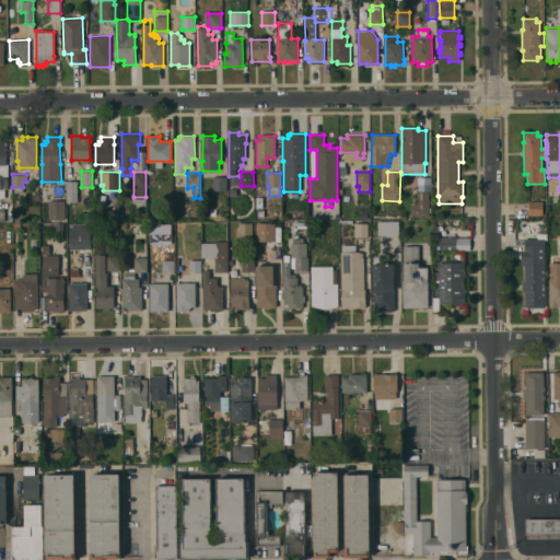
[(429,217),(411,217),(411,203),(417,203),(417,191),(418,191),(417,175),(431,175),(431,191),(429,191),(429,217)]
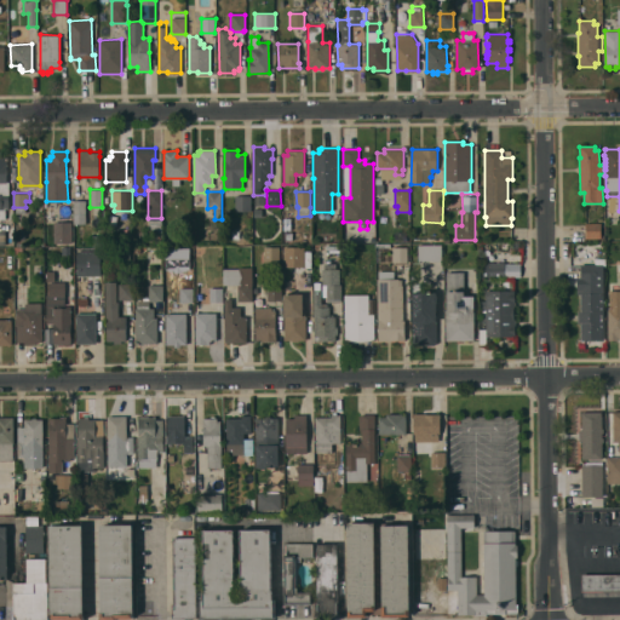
[(251,196),(251,211),(235,211),(235,196),(251,196)]
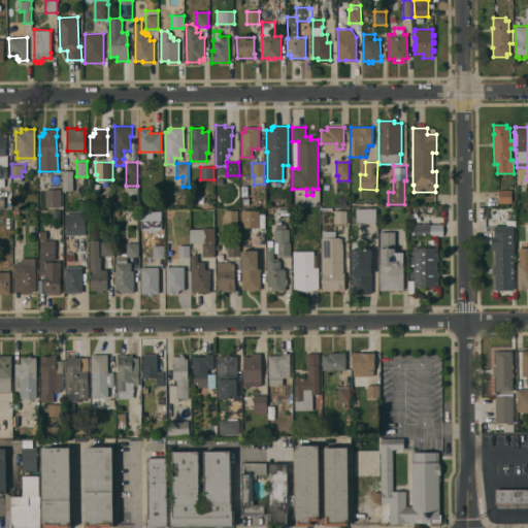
[(226,175),(218,175),(218,167),(226,167),(226,175)]
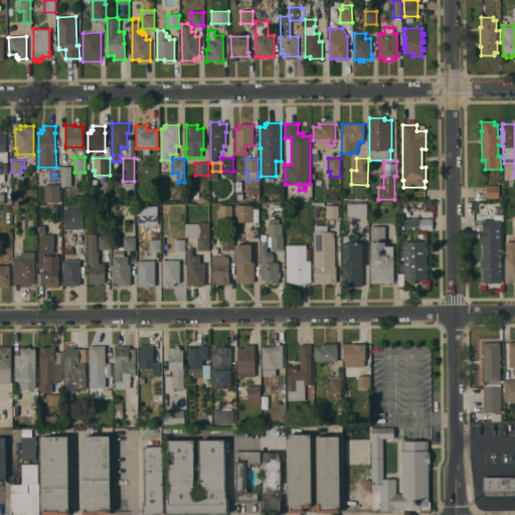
[(61,186),(60,167),(71,167),(71,185),(61,186)]
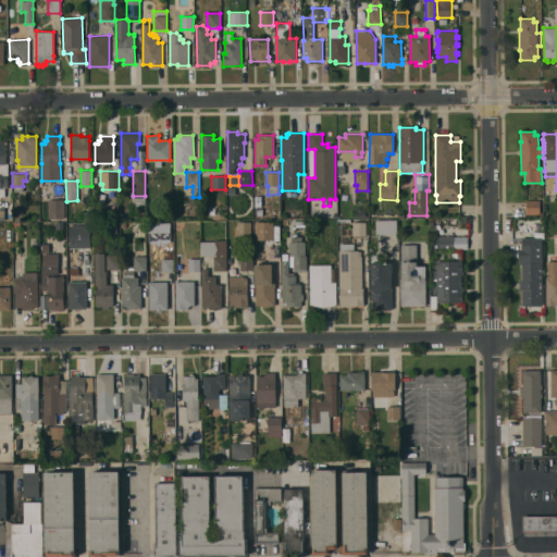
[(133,197),(145,197),(145,209),(133,209),(133,197)]
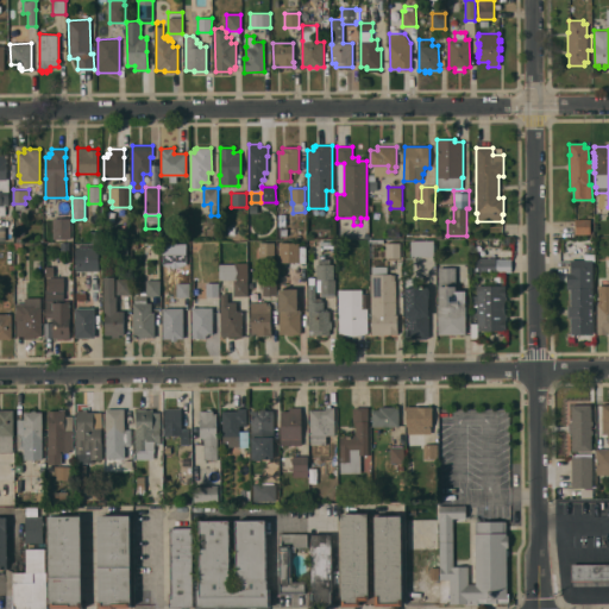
[(70,218),(70,239),(54,239),(54,218),(57,218),(57,217),(69,217),(69,218),(70,218)]
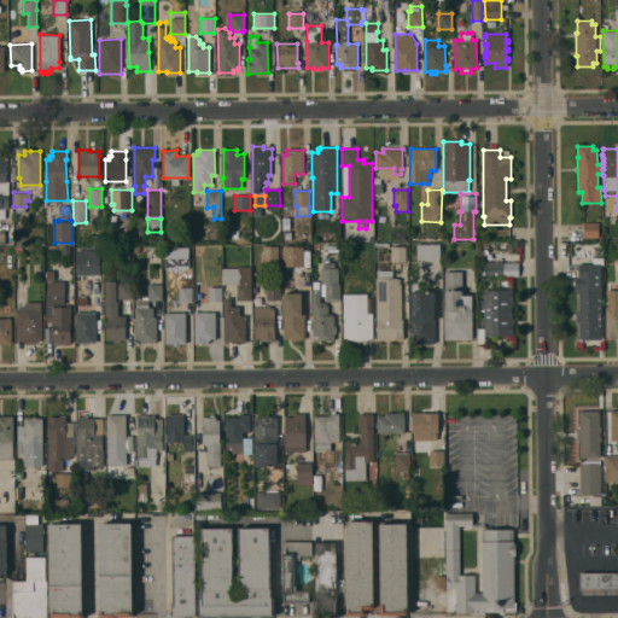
[(583,222),(599,222),(599,238),(583,238),(583,222)]
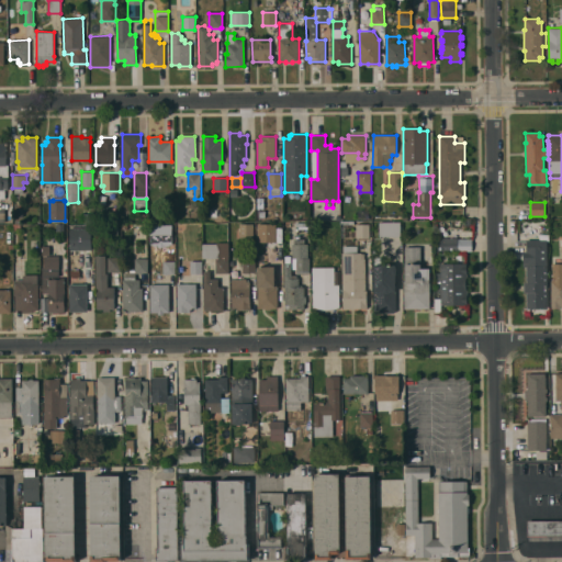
[(108,213),(120,212),(120,221),(108,222),(108,213)]
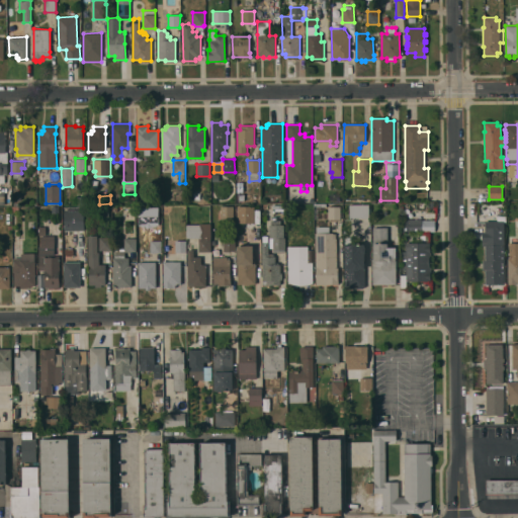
[(349,204),(368,204),(368,219),(350,219),(349,204)]
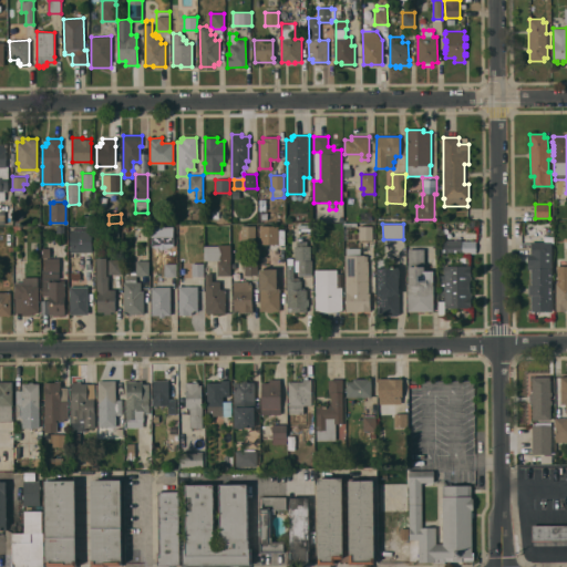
[(256,226),(256,239),(241,239),(241,226),(256,226)]
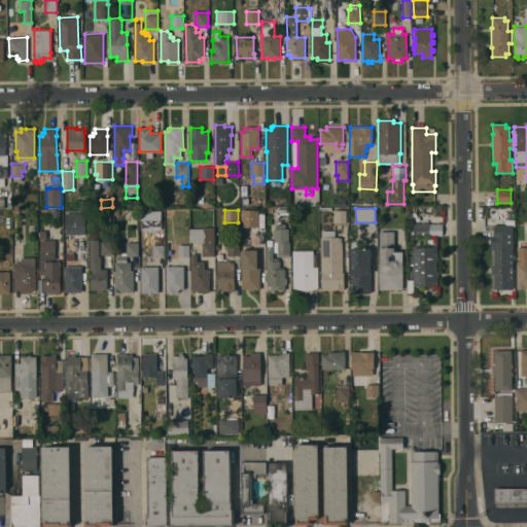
[(258,210),(258,227),(242,227),(241,210),(258,210)]
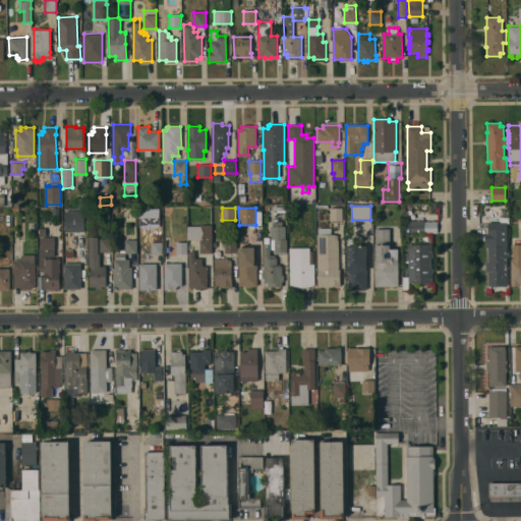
[(331,221),(331,208),(342,208),(342,221),(331,221)]
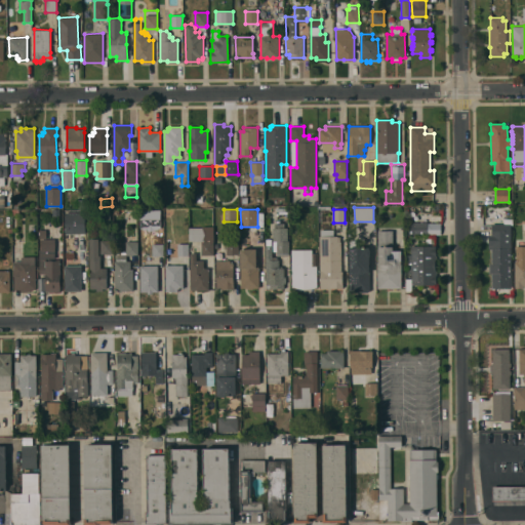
[(110,211),(110,219),(102,219),(102,211),(110,211)]
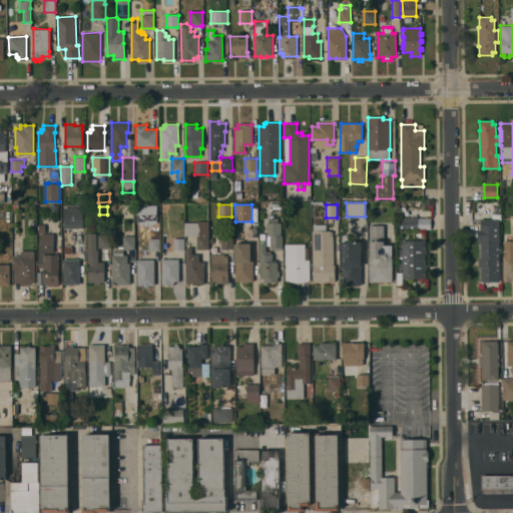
[(83,227),(64,228),(63,207),(83,207),(83,227)]
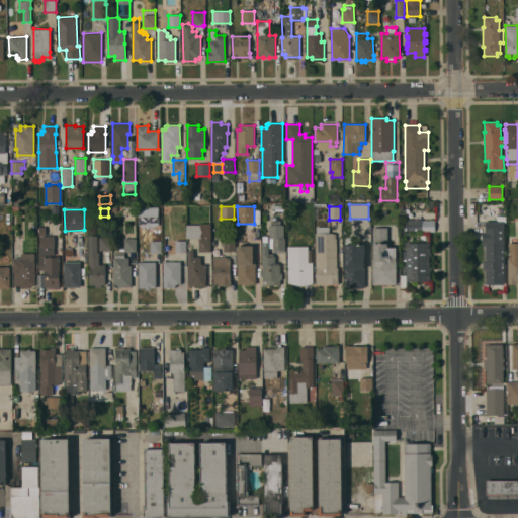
[(402,219),(422,220),(422,233),(402,233),(402,219)]
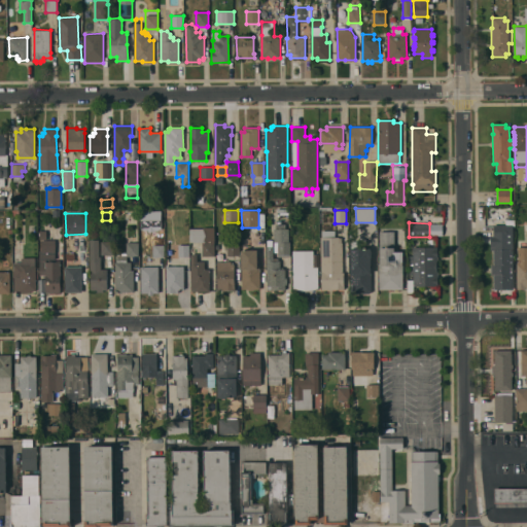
[(274,252),(274,229),(276,229),(276,224),(285,224),(285,229),(288,229),(288,242),(290,242),(290,256),(278,256),(278,252),(274,252)]
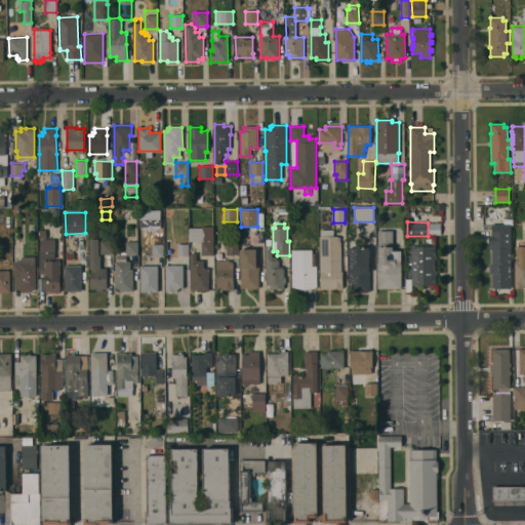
[(441,235),(428,235),(428,224),(441,224),(441,235)]
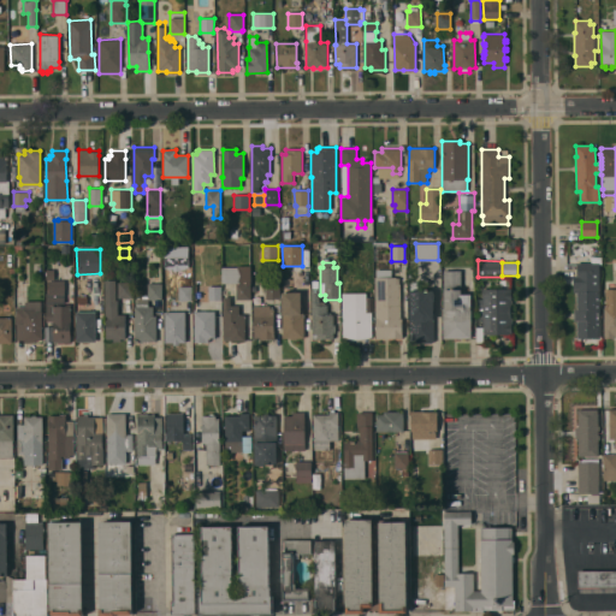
[(600,338),(578,338),(578,320),(574,320),(574,309),(576,309),(576,292),(578,292),(578,288),(574,288),(573,277),(576,277),(576,262),(599,262),(600,338)]
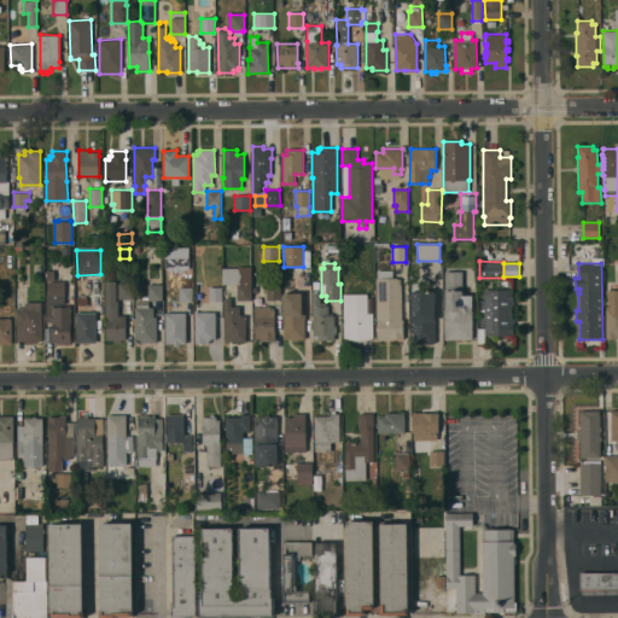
[(223,268),(238,268),(238,267),(251,267),(251,299),(237,299),(237,285),(222,285),(222,267),(223,268)]
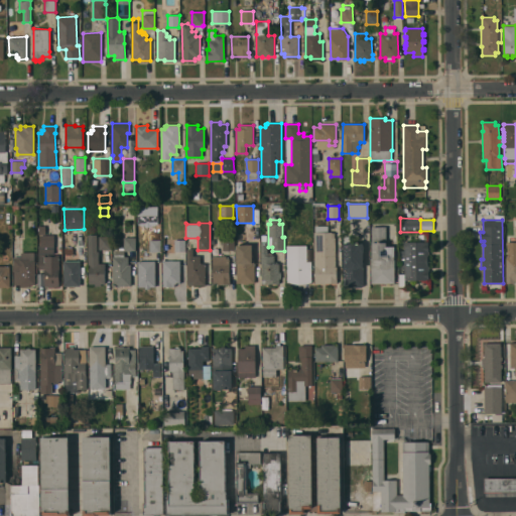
[(315,283),(314,232),(315,232),(315,226),(329,226),(329,232),(333,232),(333,233),(334,233),(334,238),(335,238),(336,267),(337,267),(337,271),(339,271),(339,277),(337,277),(337,280),(338,280),(338,283),(315,283)]
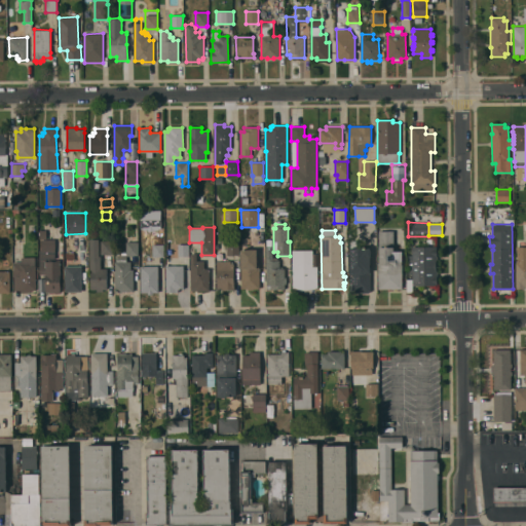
[(403,289),(378,289),(378,264),(379,264),(379,231),(393,231),(393,252),(402,252),(402,263),(403,289)]
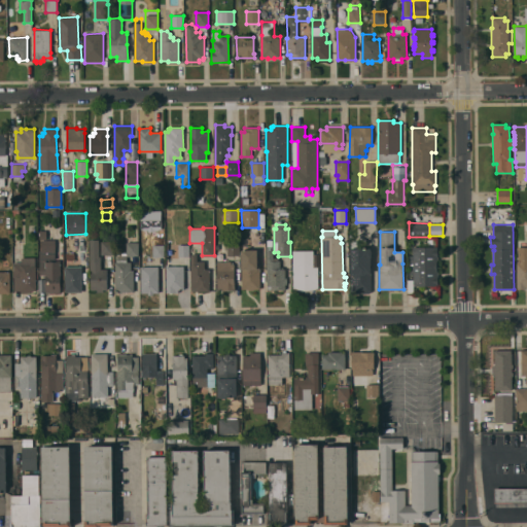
[(39,275),(39,250),(41,250),(41,240),(56,240),(56,252),(55,252),(55,259),(46,259),(46,261),(58,261),(58,260),(61,260),(61,292),(46,292),(46,275),(39,275)]
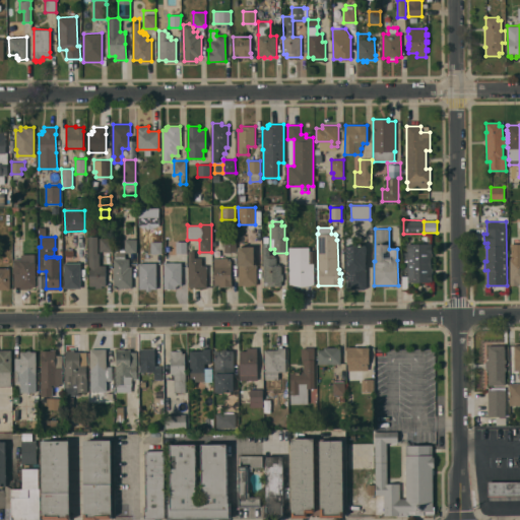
[(98,237),(98,253),(100,253),(100,265),(106,265),(106,285),(102,285),(102,288),(95,288),(95,286),(89,286),(89,266),(88,266),(88,237),(98,237)]
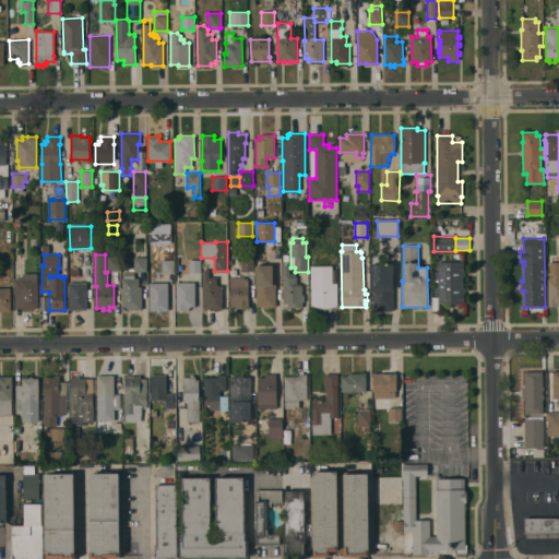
[(284,307),(284,285),(283,285),(283,261),(284,261),(283,254),(289,254),(289,261),(289,274),(296,274),(296,276),(297,276),(297,285),(302,285),(302,295),(305,295),(305,301),(302,301),(302,307),(284,307)]
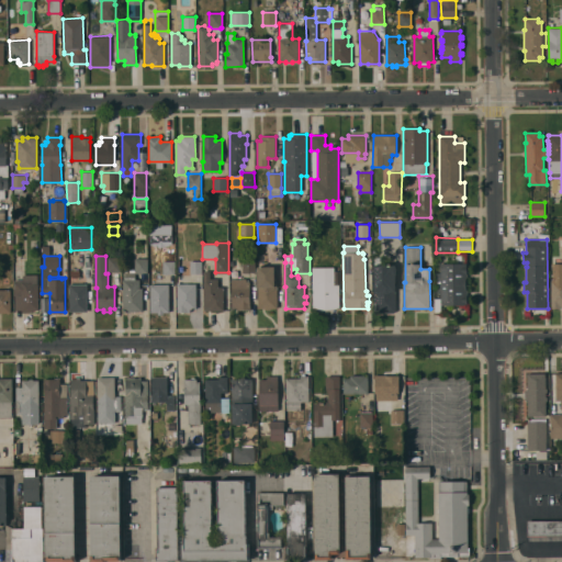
[(108,271),(108,257),(121,257),(121,271),(108,271)]
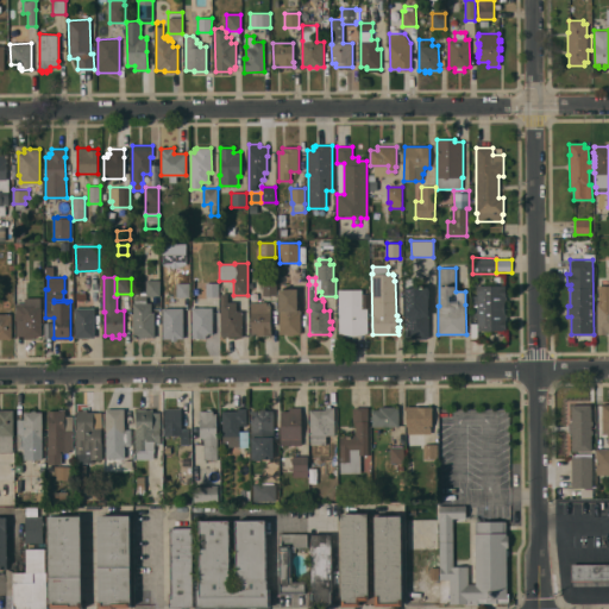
[(155,312),(155,337),(151,337),(151,343),(138,343),(138,338),(133,338),(133,302),(133,294),(135,294),(135,292),(146,292),(146,280),(159,280),(159,296),(146,296),(146,302),(151,302),(151,312),(155,312)]
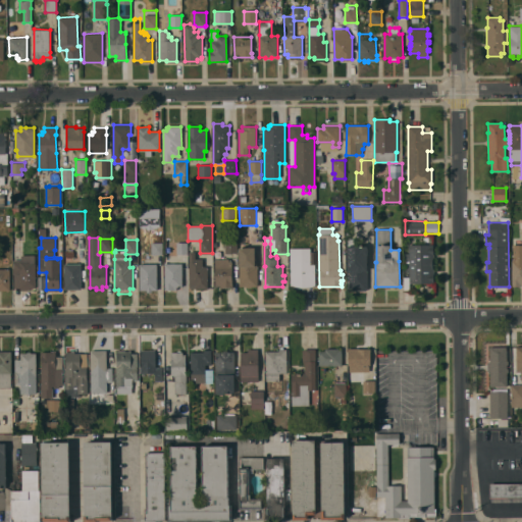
[(237,240),(237,253),(225,253),(225,241),(237,240)]
